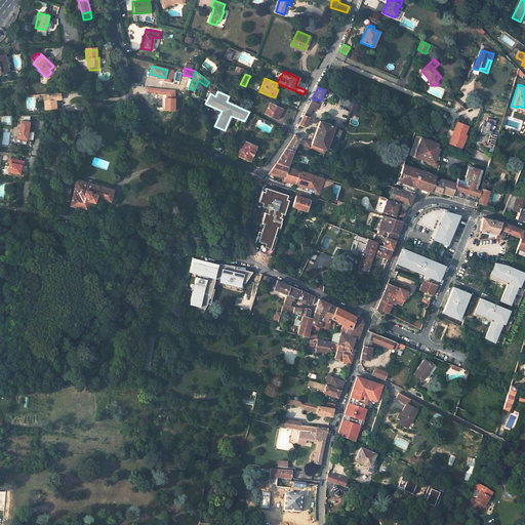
[(45,94),(46,111),(57,110),(56,99),(54,101),(53,93),(45,94)]
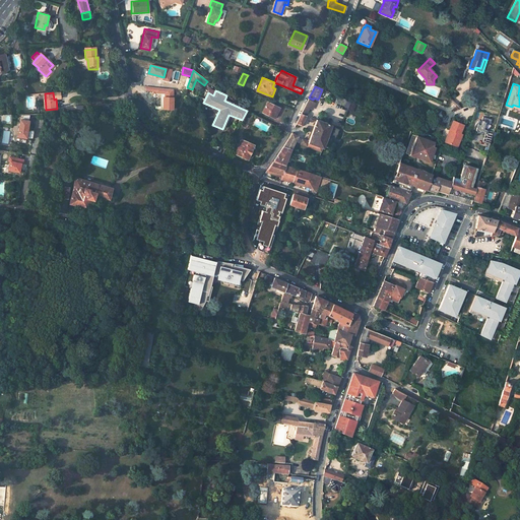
[(330,93),(327,99),(329,100),(330,99),(345,106),(345,107),(350,109),(352,103),(330,93)]
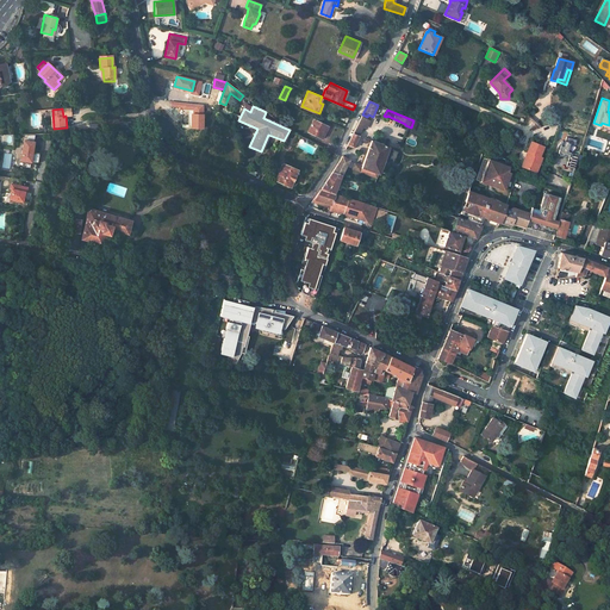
[(347,147),(353,149),(363,129),(366,130),(369,123),(366,122),(361,118),(347,147)]
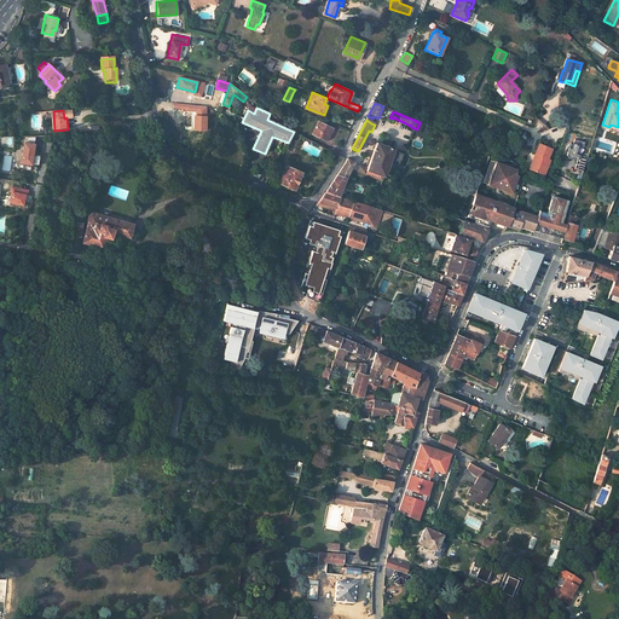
[(319,121),(313,133),(327,139),(331,127),(319,121)]
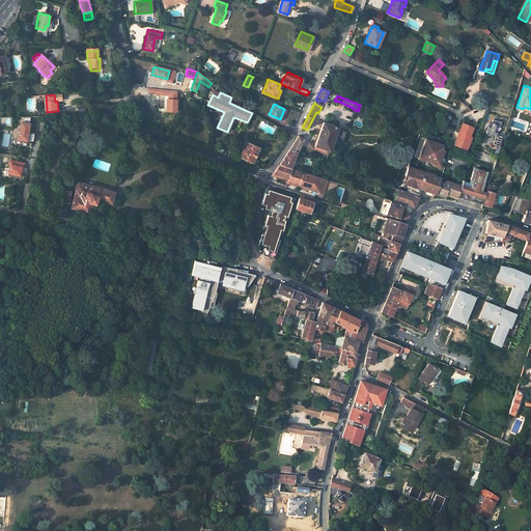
[(486,134),(497,136),(500,121),(490,118),(486,134)]
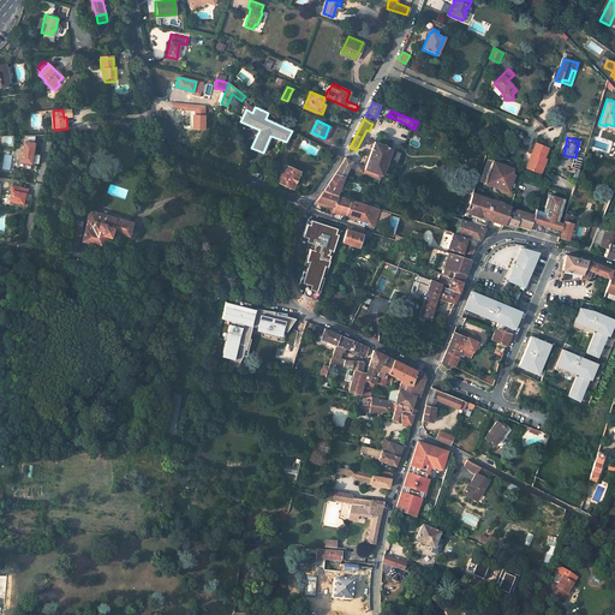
[(30,163),(34,142),(22,139),(17,161),(30,163)]
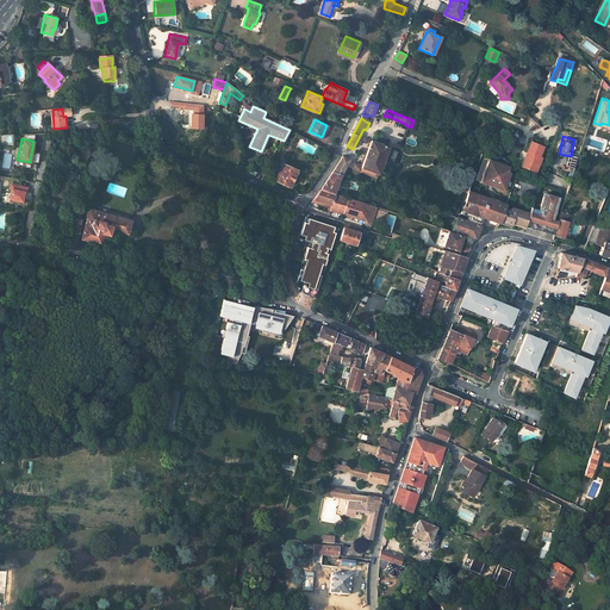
[(355,165),(353,172),(361,174),(362,170),(379,175),(384,160),(388,148),(363,139),(362,143),(371,145),(362,167),(355,165)]
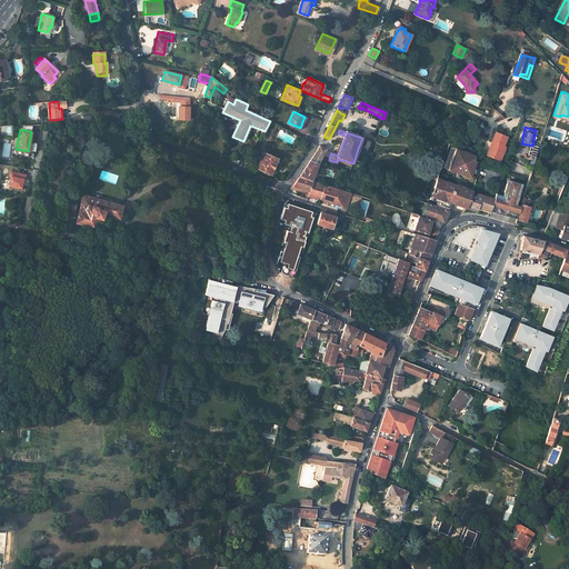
[(506,137),(495,132),(491,141),(493,142),(489,156),(500,160),(505,147),(502,146),(506,137)]
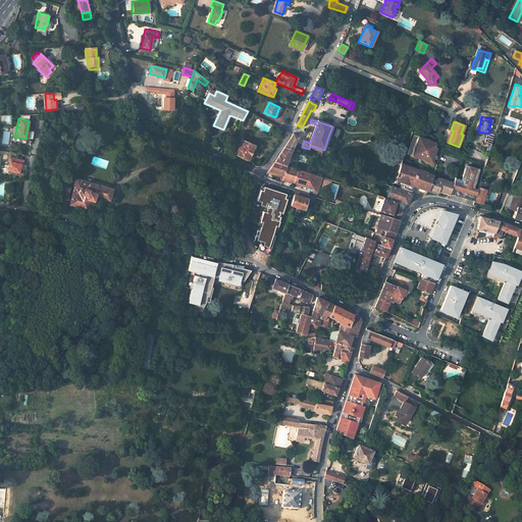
[(485,142),(491,144),(494,132),(488,131),(485,142)]
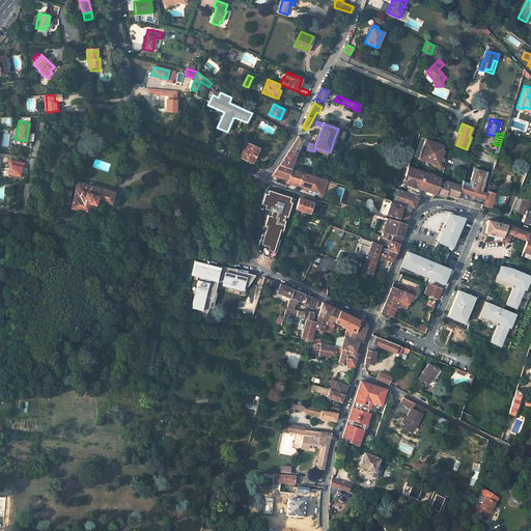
[(304,140),(298,137),(296,142),(289,150),(298,154),(304,140)]
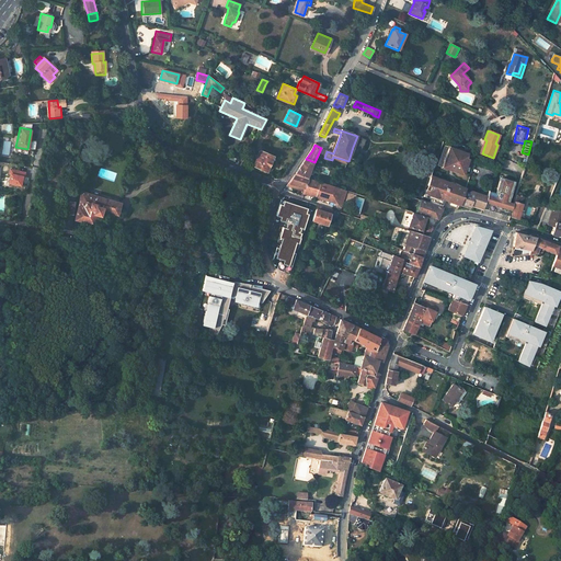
[(466,158),(468,155),(449,147),(447,155),(448,155),(446,161),(445,161),(443,168),(448,170),(448,169),(450,170),(450,169),(454,170),(453,171),(464,175),(469,159),(466,158)]
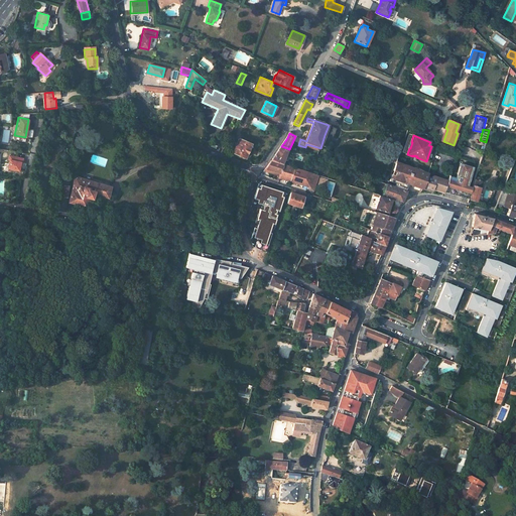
[(238,140),(232,153),(244,157),(250,145),(238,140)]
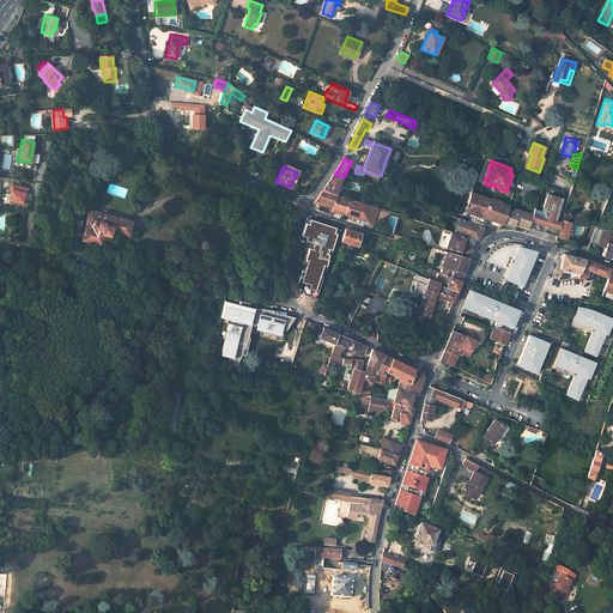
[(247,175),(261,181),(265,175),(247,169),(246,173),(247,173),(247,175)]
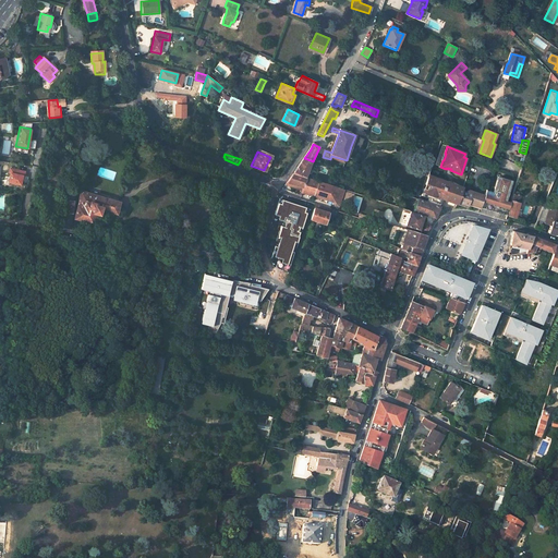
[(249,159),(242,156),(241,159),(238,165),(244,167),(249,159)]
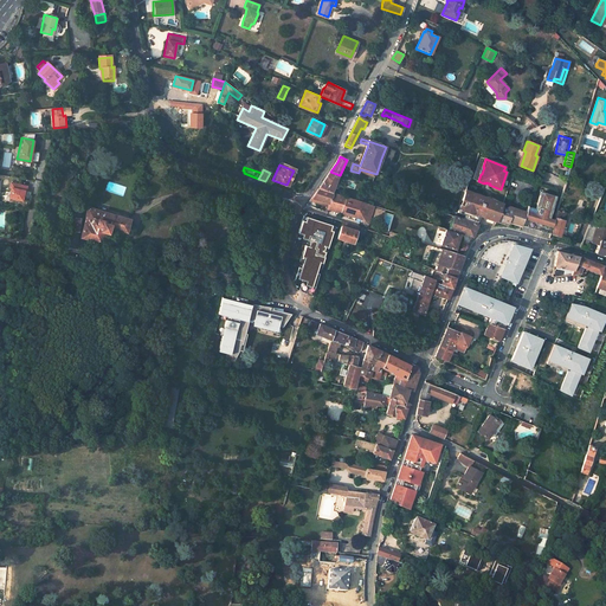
[(375,179),(376,174),(360,169),(359,173),(375,179)]
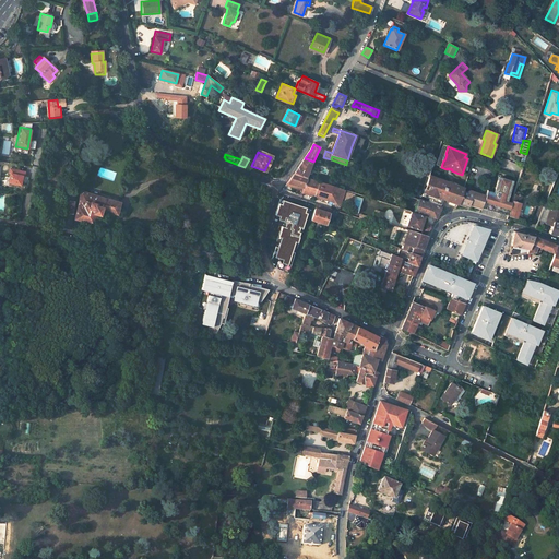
[(306,179),(308,174),(311,176),(313,173),(310,170),(313,162),(305,158),(294,175),(306,179)]
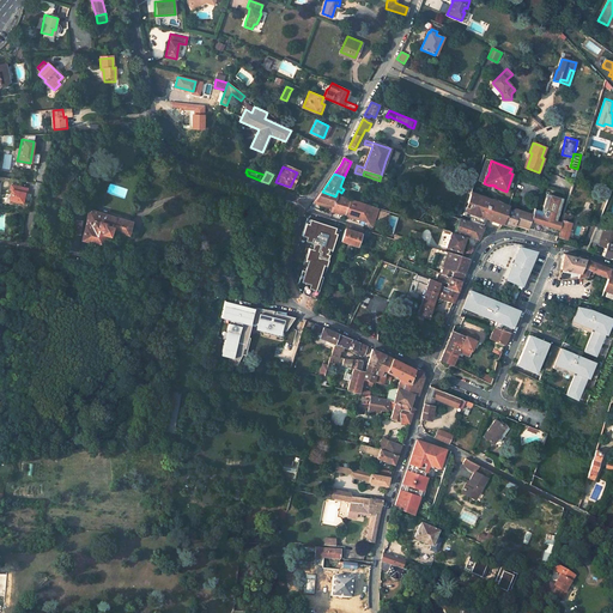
[(547,210),(551,212),(556,196),(557,198),(560,187),(548,183),(545,193),(546,194),(541,208),(547,210)]
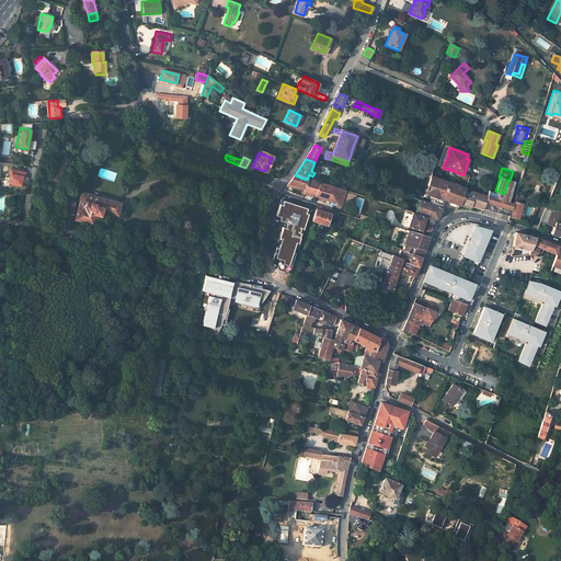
[(25,172),(10,169),(10,173),(11,173),(9,183),(21,185),(23,176),(24,176),(25,172)]
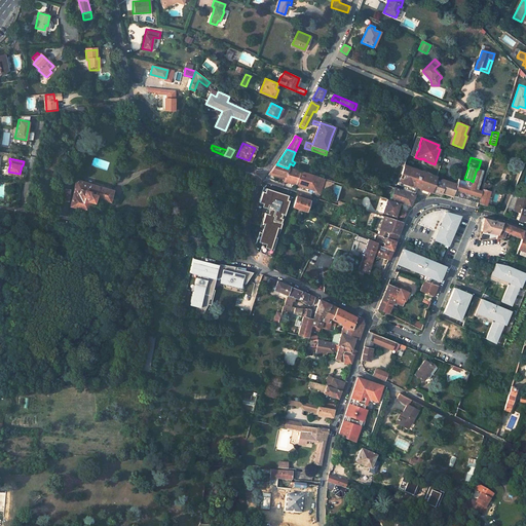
[(221,163),(219,168),(231,173),(233,168),(221,163)]
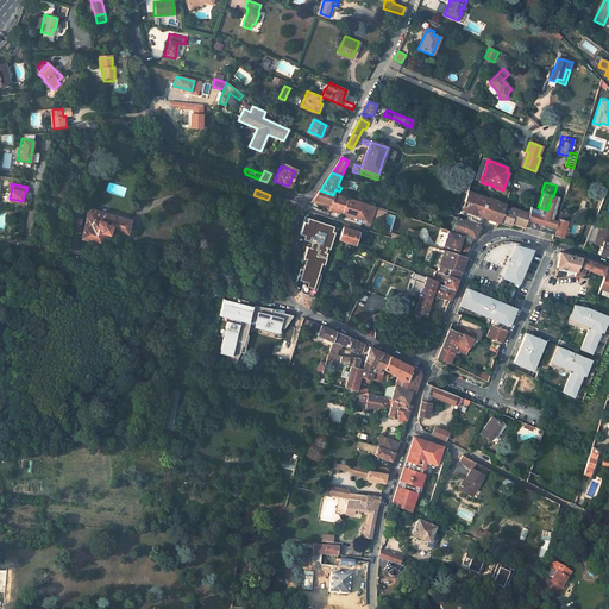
[(314,199),(332,203),(331,206),(330,211),(344,215),(349,200),(333,195),(320,190),(314,199)]
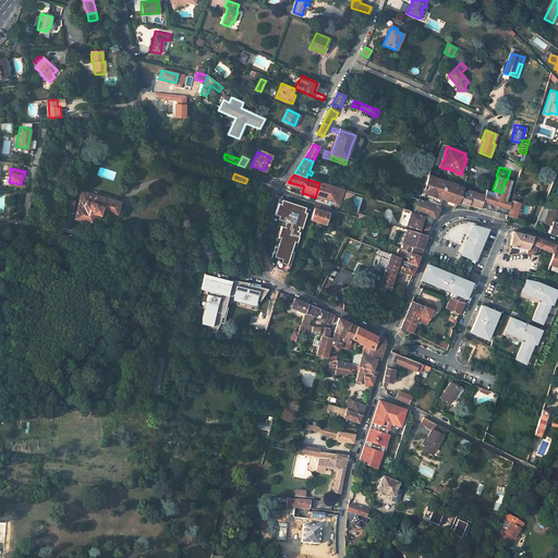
[(425,204),(437,208),(437,207),(438,206),(439,206),(441,199),(443,196),(447,198),(446,201),(446,202),(447,205),(452,204),(453,202),(457,203),(461,190),(462,190),(458,189),(459,186),(451,184),(450,185),(447,183),(447,182),(432,177),(432,179),(427,177),(420,197),(426,199),(425,204)]
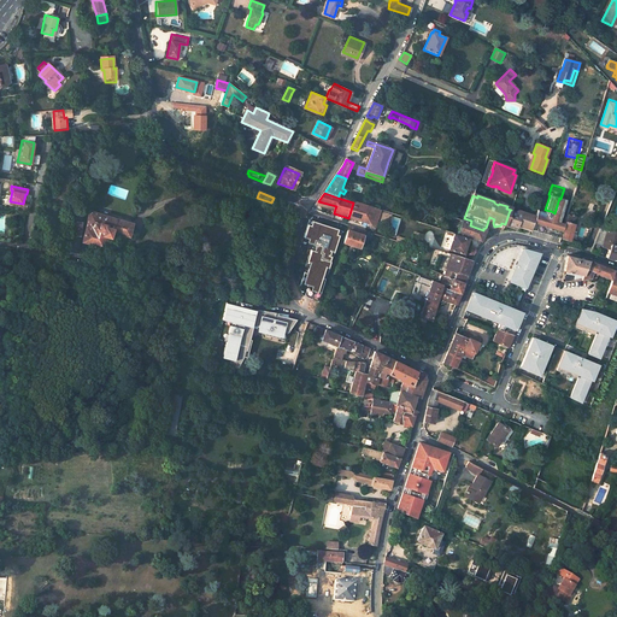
[(347,221),(375,229),(381,211),(353,203),(348,218),(347,221)]
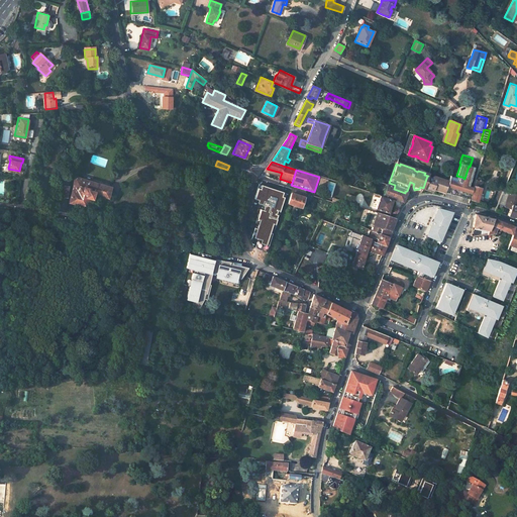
[(70,178),(63,176),(60,199),(58,210),(65,212),(70,178)]
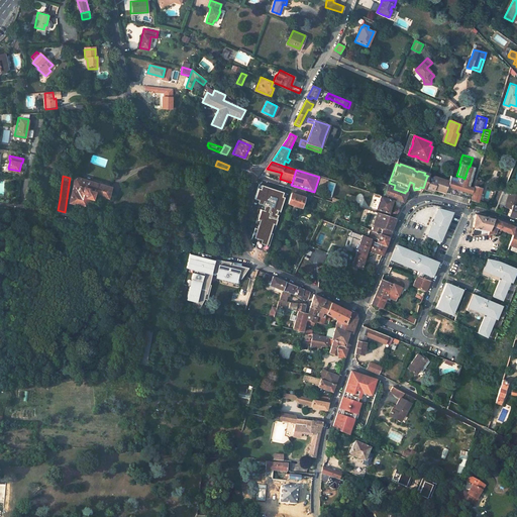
[(423,188),(428,190),(432,191),(433,188),(444,192),(448,182),(433,176),(433,178),(427,176),(423,188)]
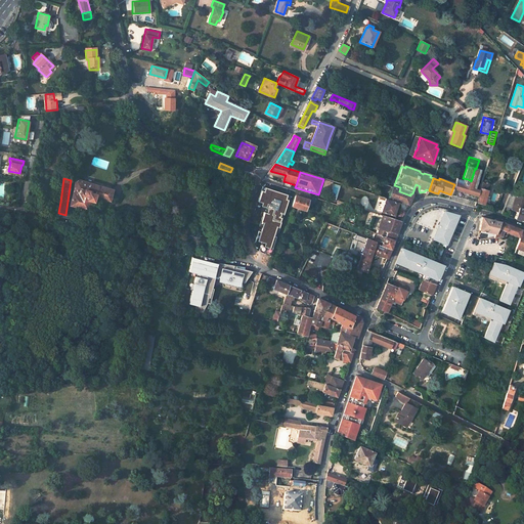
[(476,203),(483,205),(487,190),(486,189),(488,183),(484,182),(485,180),(482,180),(481,185),(476,203)]
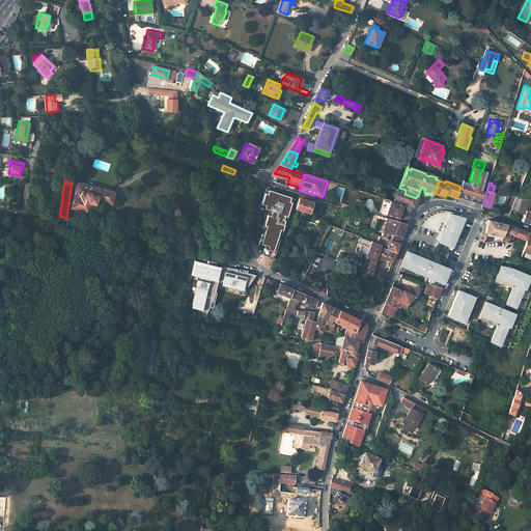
[(75,196),(72,208),(87,212),(90,202),(94,204),(95,199),(111,203),(113,194),(78,184),(75,196)]
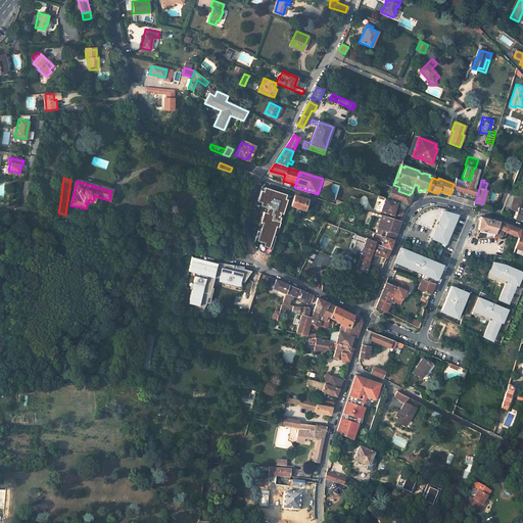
[(234,186),(227,183),(224,194),(231,196),(234,186)]
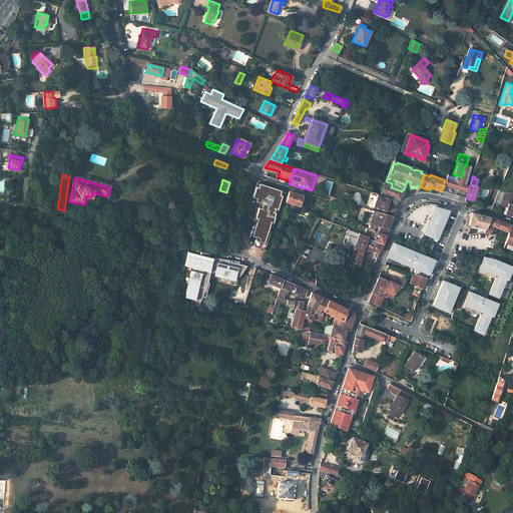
[(251,244),(264,248),(268,230),(270,230),(279,193),(280,188),(255,182),(251,198),(259,200),(248,237),(252,238),(251,244)]
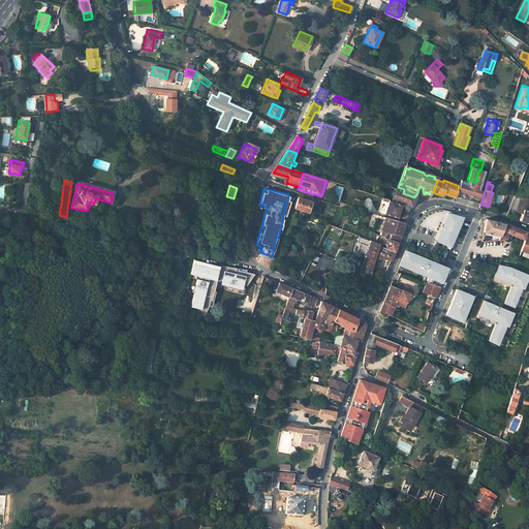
[(392,200),(411,207),(414,200),(415,197),(414,197),(403,193),(395,190),(394,192),(392,200)]
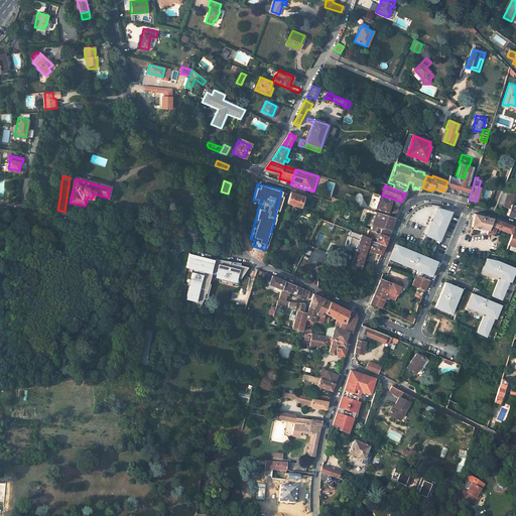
[(445,188),(443,196),(450,198),(452,198),(454,190),(445,188)]
